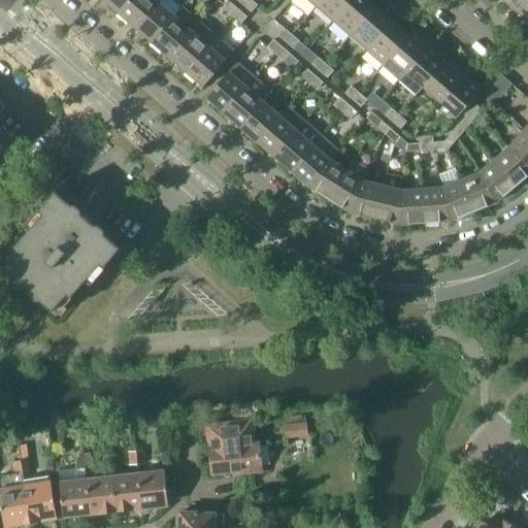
[(130,0),(103,0),(119,13),(130,0)]
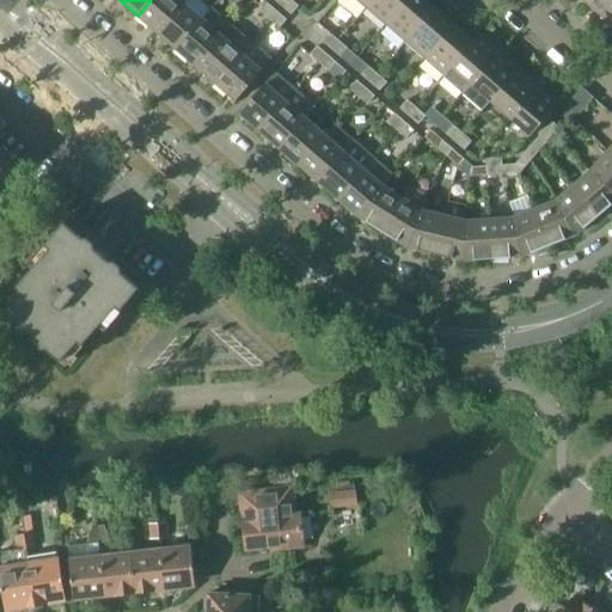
[(151,0),(138,16),(157,32),(183,1),(184,2),(185,0),(151,0)]
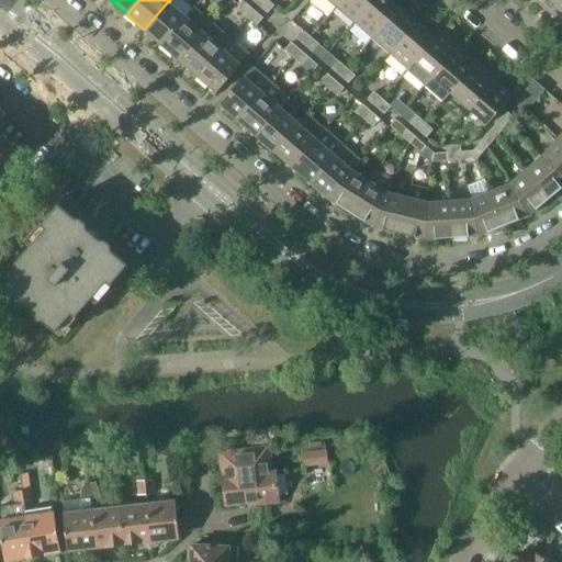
[(268,13),(274,6),(268,0),(263,0),(259,6),(268,13)]
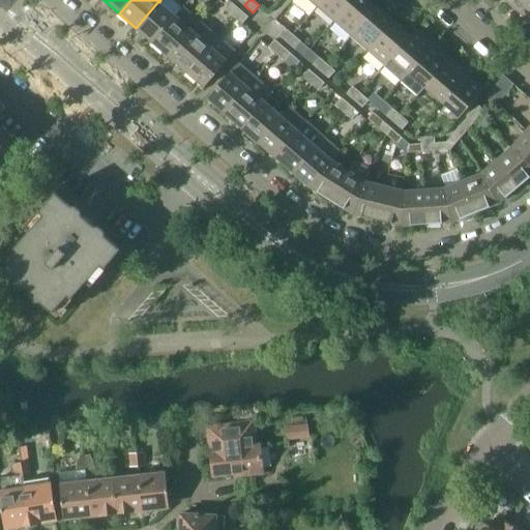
[(352,0),(322,0),(318,6),(334,21),(352,0)]
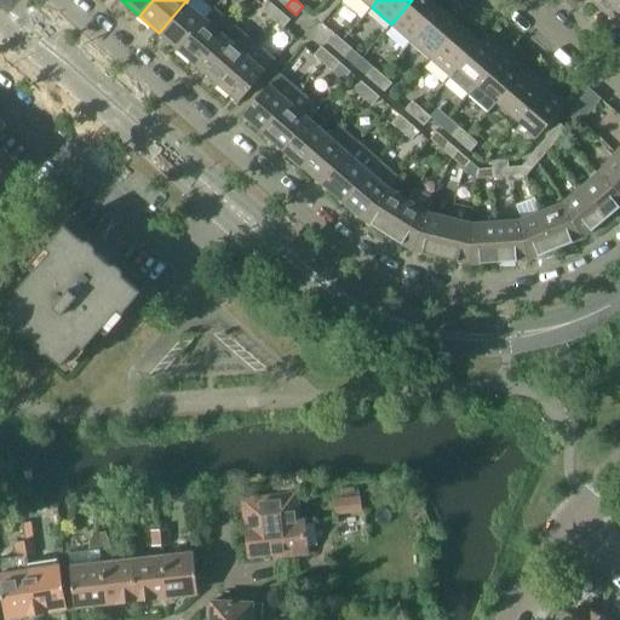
[(411,41),(441,7),(431,0),(412,0),(391,24),(411,41)]
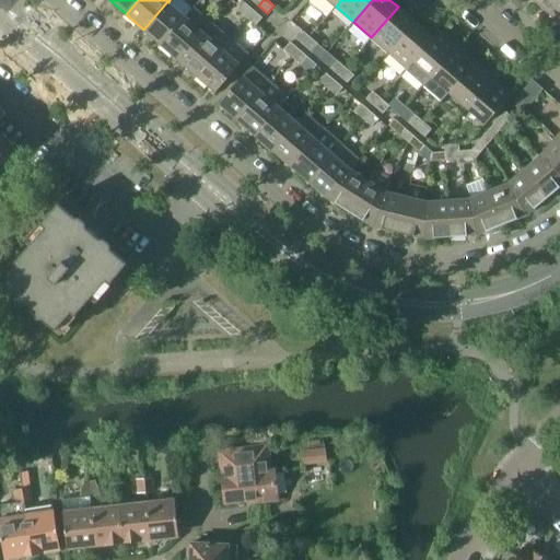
[(533,0),(548,13),(559,0),(533,0)]
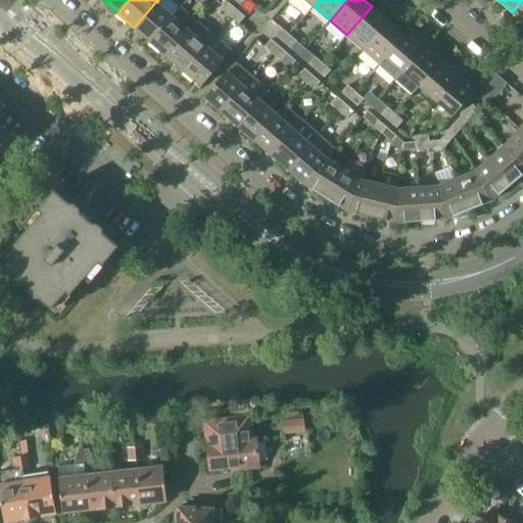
[(522,0),(512,12),(522,21),(522,0)]
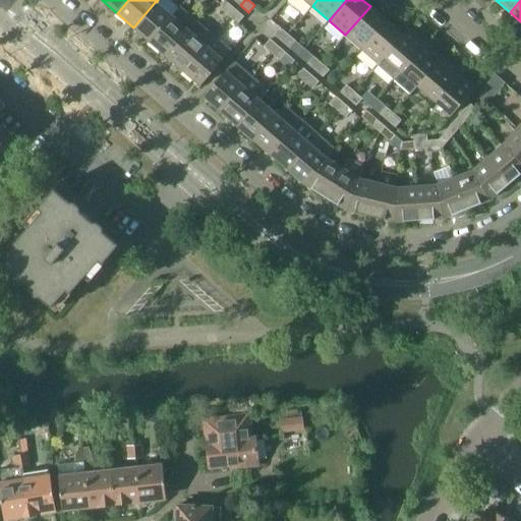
[(173,16),(157,2),(156,1),(133,27),(151,42),(173,16)]
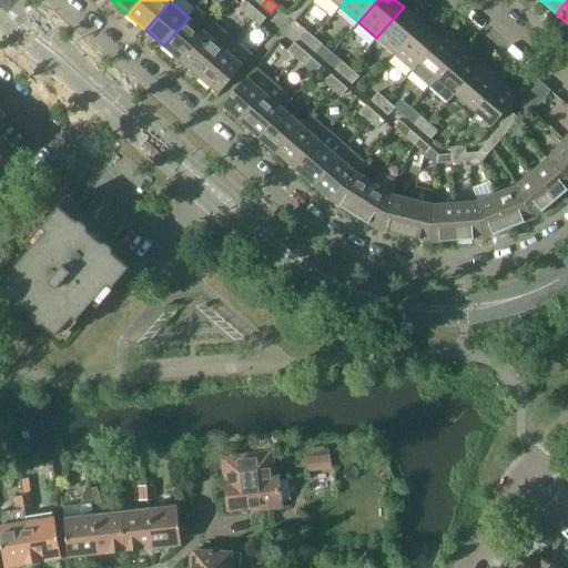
[(242,11),(251,19),(257,11),(249,3),(242,11)]
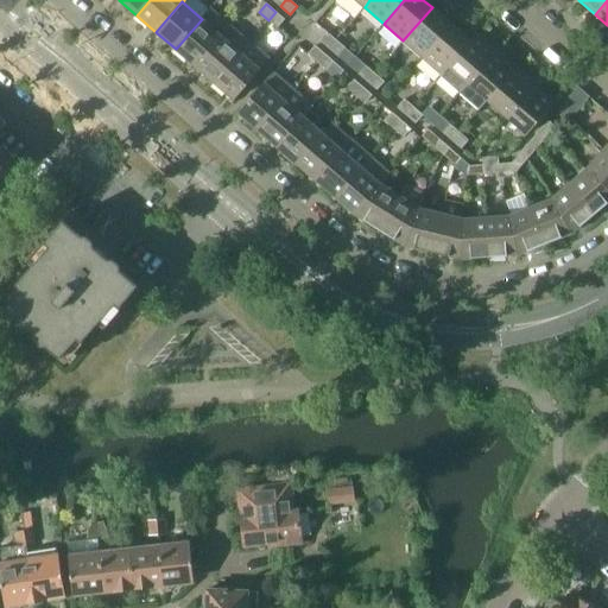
[(432,7),(403,40),(423,58),(451,24),(432,7)]
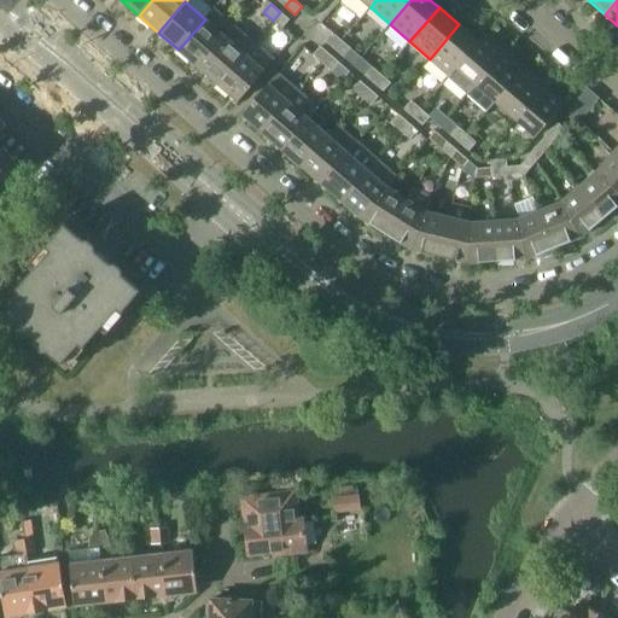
[(205,19),(179,50),(198,66),(234,25),(214,9),(205,19)]
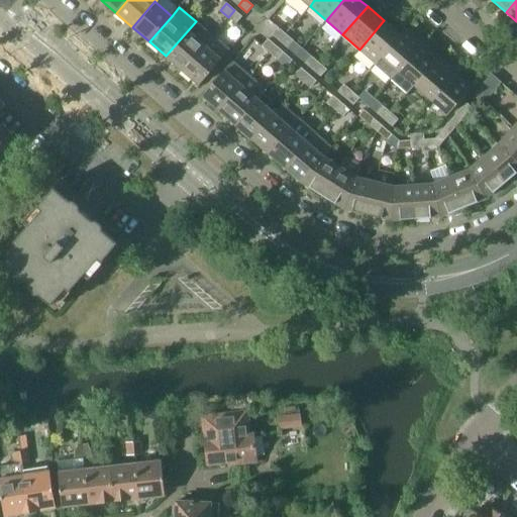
[(228,17),(236,23),(242,16),(234,10),(228,17)]
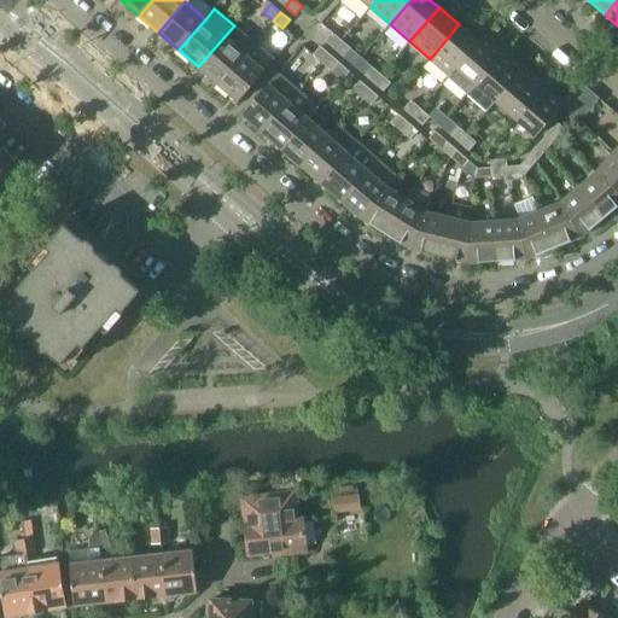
[(459,24),(430,59),(450,76),(456,69),(455,68),(478,41),(459,24)]
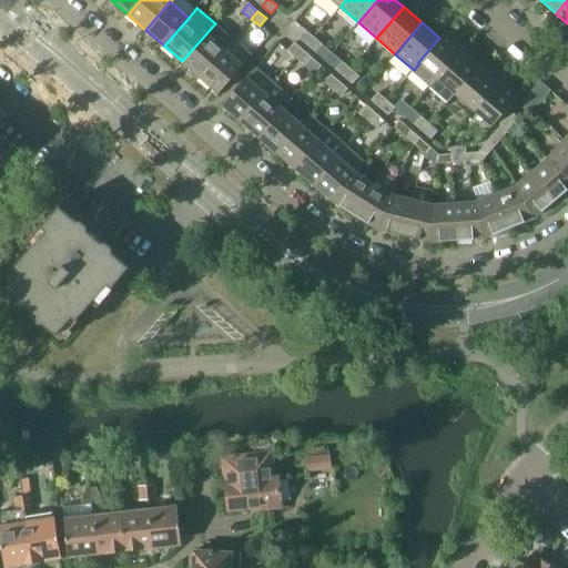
[(233,39),(215,23),(182,61),(200,77),(233,39)]
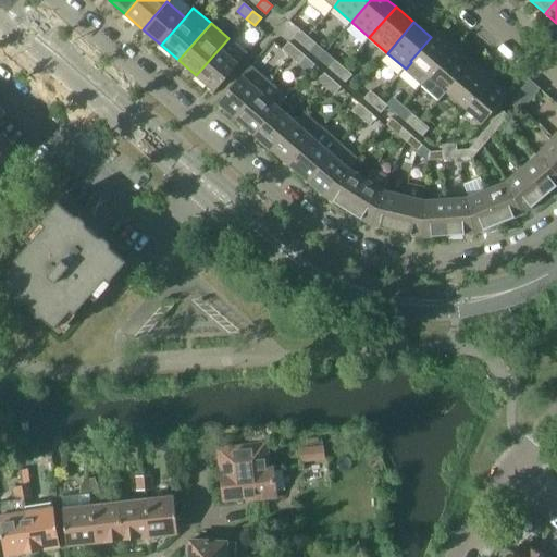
[(299,29),(293,37),(300,45),(308,36),(299,29)]
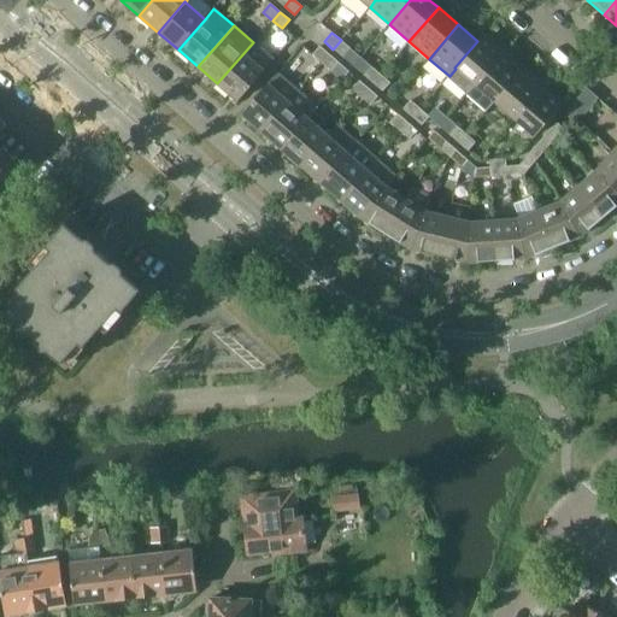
[(466,94),(504,51),(485,34),(477,41),(454,68),(456,69),(450,76),(447,78),(466,94)]
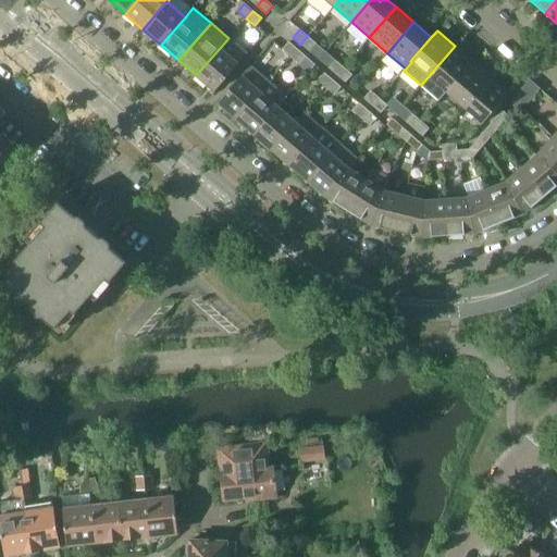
[(300,45),(320,60),(326,51),(318,44),(317,44),(308,36),(300,45)]
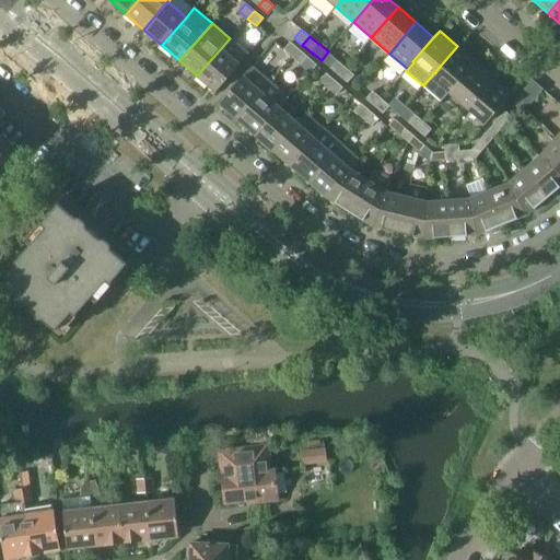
[(216,92),(248,55),(230,38),(197,76),(216,92)]
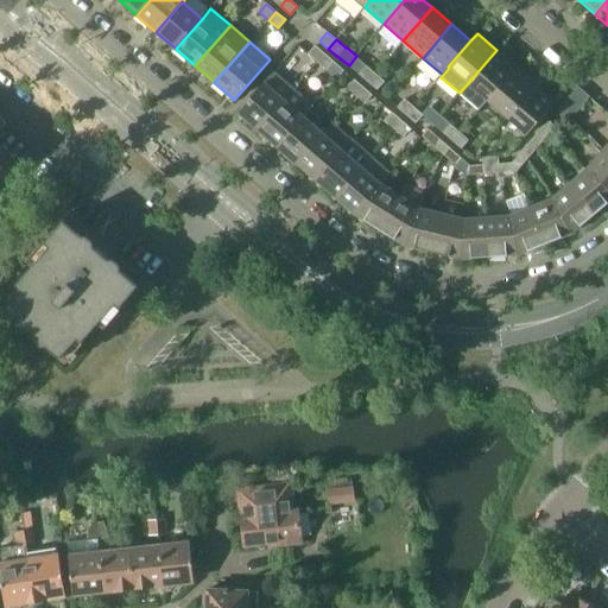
[(317,62),(324,54),(315,45),(308,54),(317,62)]
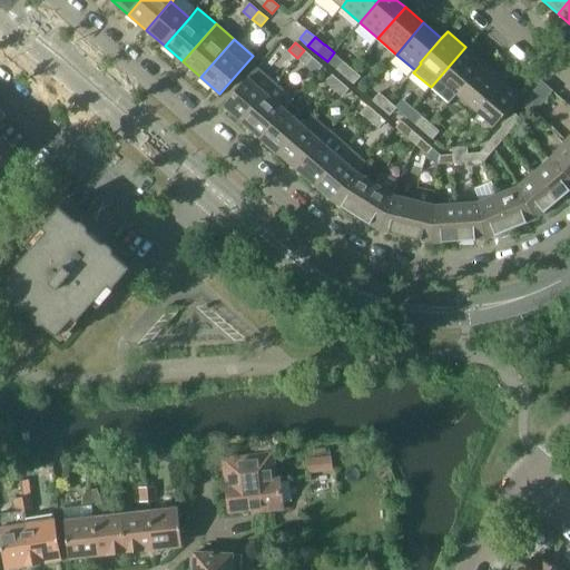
[(449,104),(457,94),(483,62),(465,47),(431,87),(449,104)]
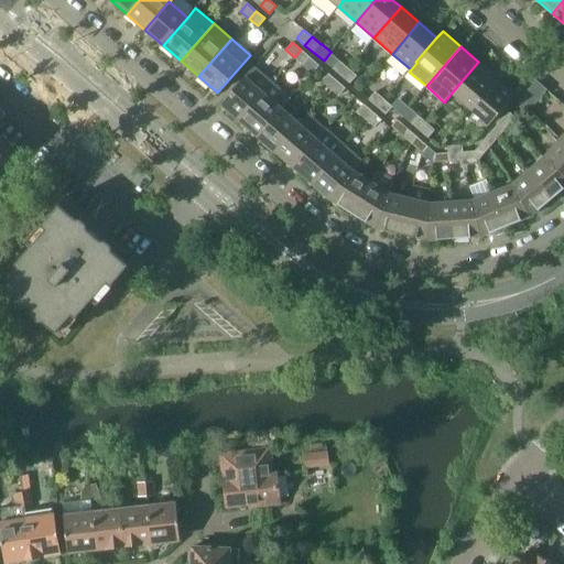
[(320,65),(301,50),(294,57),(302,64),(311,76),(320,65)]
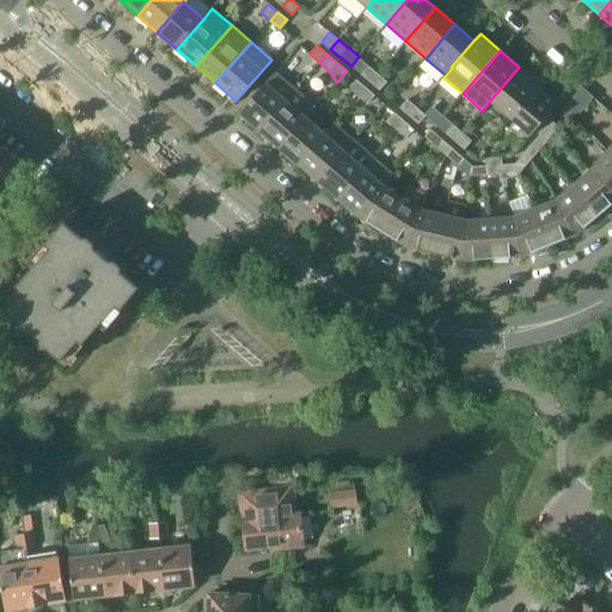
[(378,74),(368,66),(369,66),(359,56),(352,66),(369,83),(378,74)]
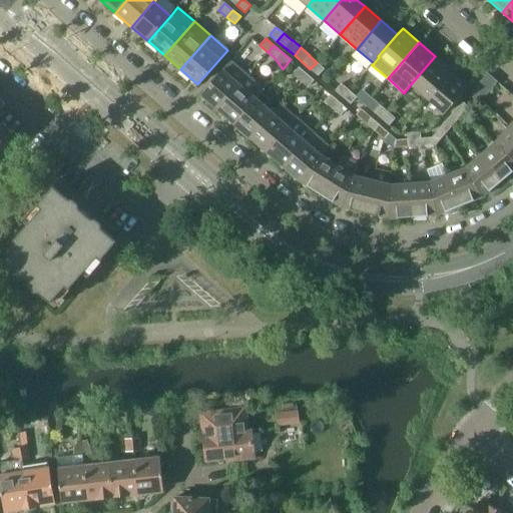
[(452,70),(435,56),(411,84),(427,99),(452,70)]
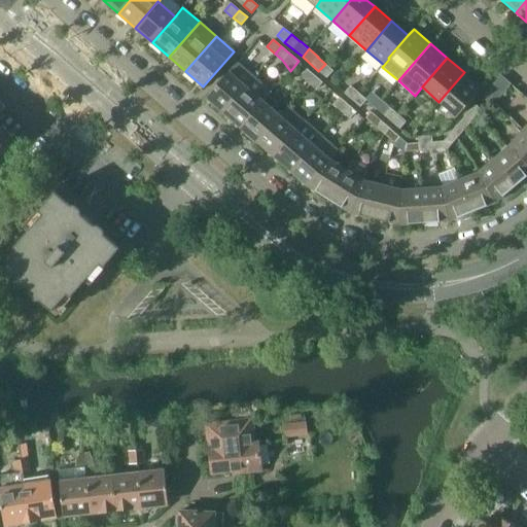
[(254,77),(237,62),(206,98),(222,112),(254,77)]
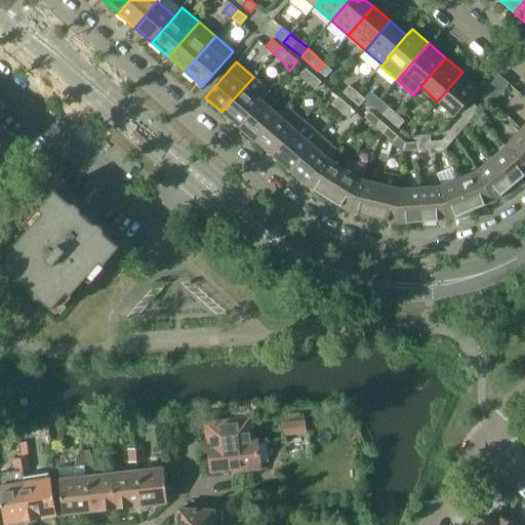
[(332,71),(324,64),(317,71),(325,78),(332,71)]
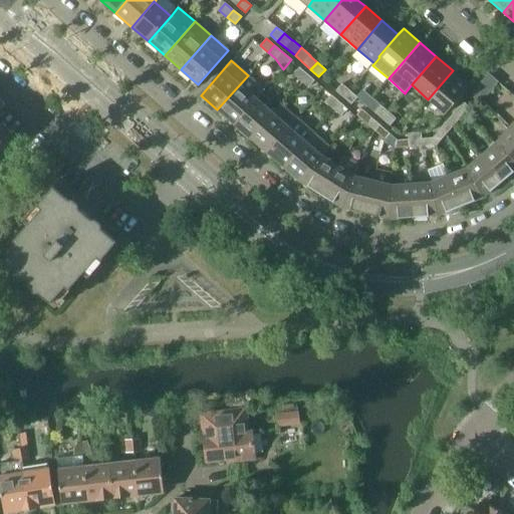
[(307,73),(299,67),(293,74),(301,80),(307,73)]
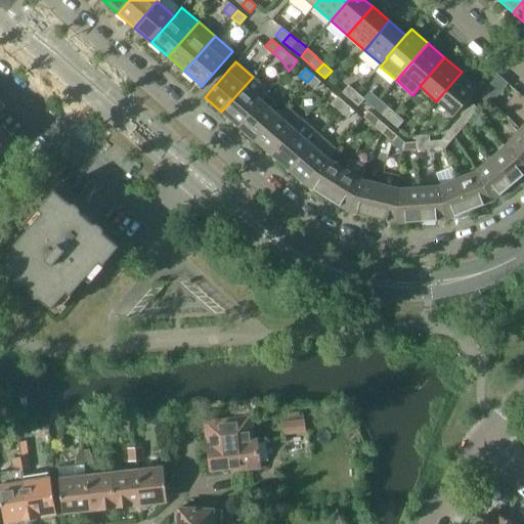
[(462,72),(436,101),(453,116),(479,87),(462,72)]
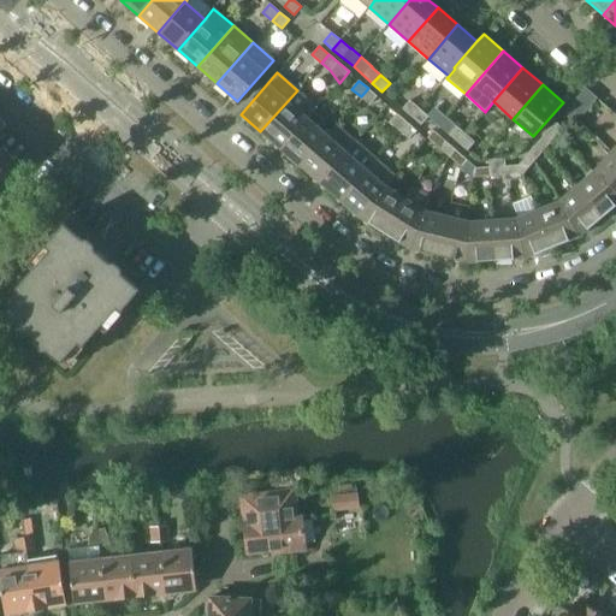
[(377,96),(368,88),(361,96),(369,105),(377,96)]
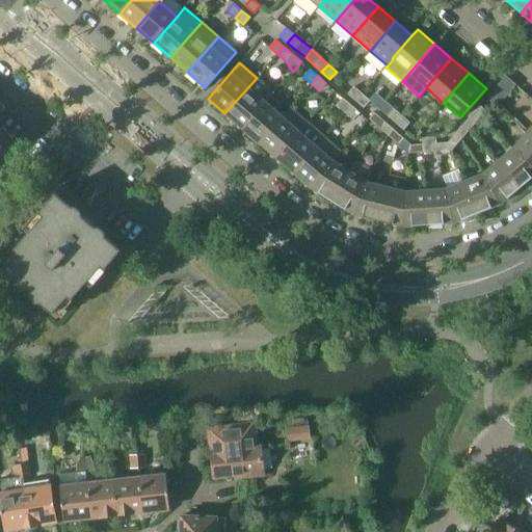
[(506,76),(501,81),(488,96),(499,105),(516,85),(506,76)]
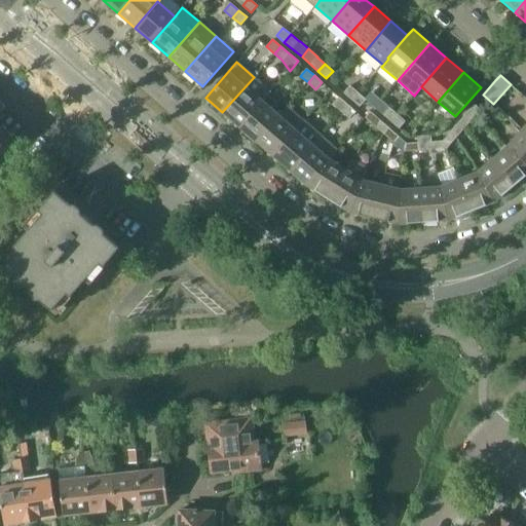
[(222,112),(239,127),(262,101),(270,91),(254,77),(222,112)]
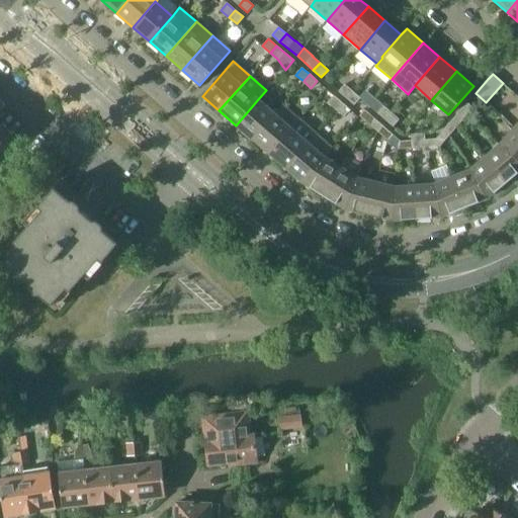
[(339,91),(346,98),(353,91),(345,84),(339,91)]
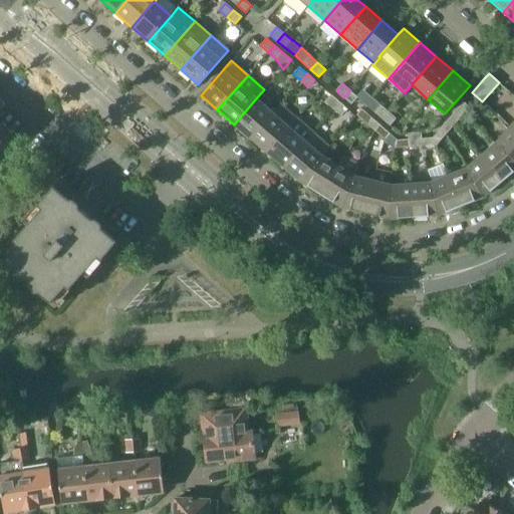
[(356,96),(350,90),(343,97),(351,104),(357,97),(356,96)]
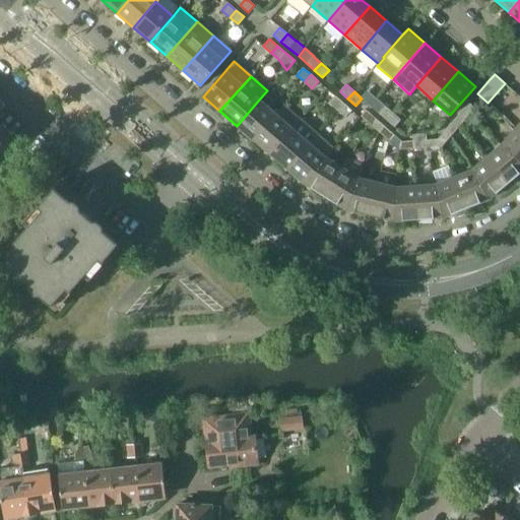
[(330,104),(337,111),(343,104),(336,96),(330,104)]
